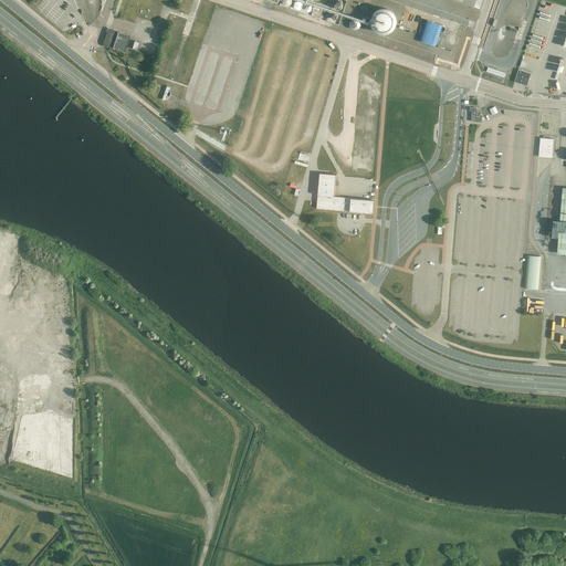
[(399,30),(394,7),(371,12),(378,35),(399,30)]
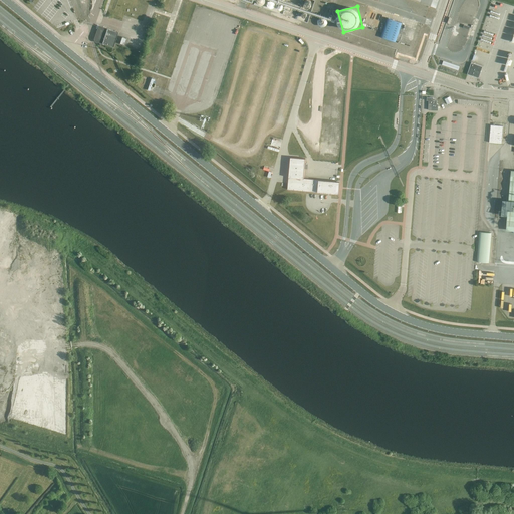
[(388,18),(380,37),(396,42),(402,23),(388,18)]
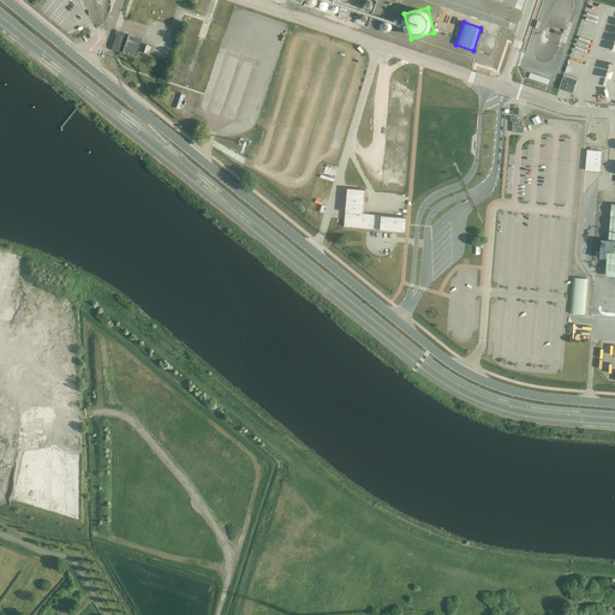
[(125,52),(136,55),(142,40),(129,35),(129,34),(118,30),(113,47),(113,48),(113,49),(114,49),(114,51),(115,51),(115,52),(117,52),(118,52),(119,51),(120,54),(125,52)]
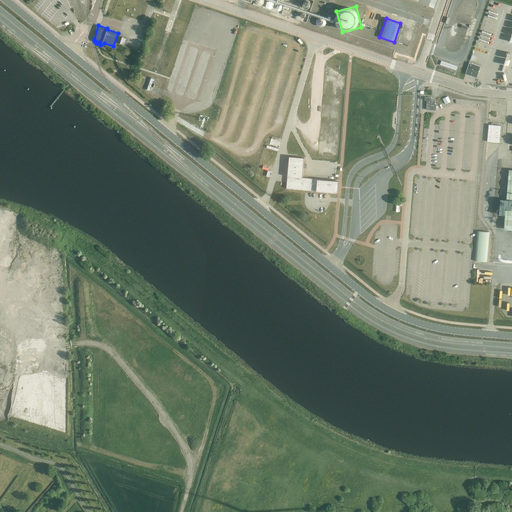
[(441,61),(440,65),(456,70),(458,66),(451,64),(441,61)]
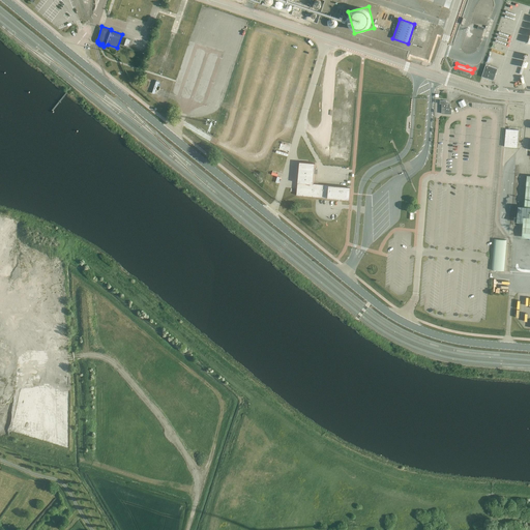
[(498,68),(486,64),(481,77),(494,81),(498,68)]
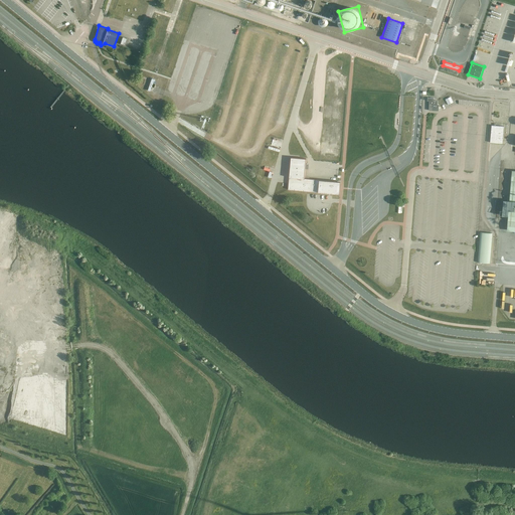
[(430,111),(439,111),(439,105),(438,105),(438,102),(434,101),(434,98),(427,98),(427,101),(430,101),(430,111)]
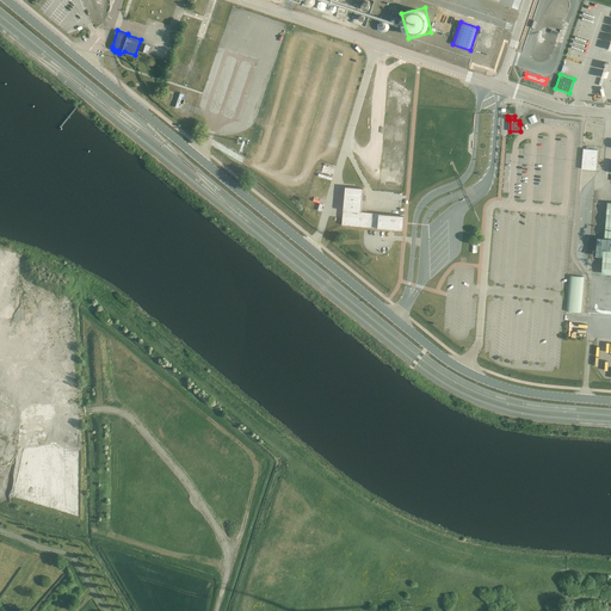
[(598,149),(584,149),(582,168),(597,170),(598,149)]
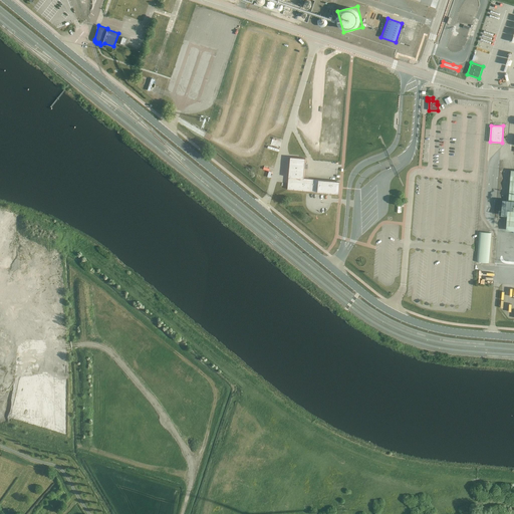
[(305,159),(290,157),(288,189),(339,194),(340,182),(304,178),(305,159)]
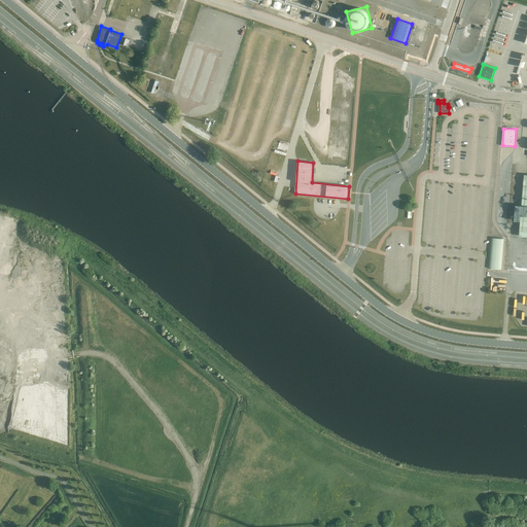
[(496,236),(493,236),(492,239),(489,270),(502,271),(504,240),(495,239),(496,236)]
